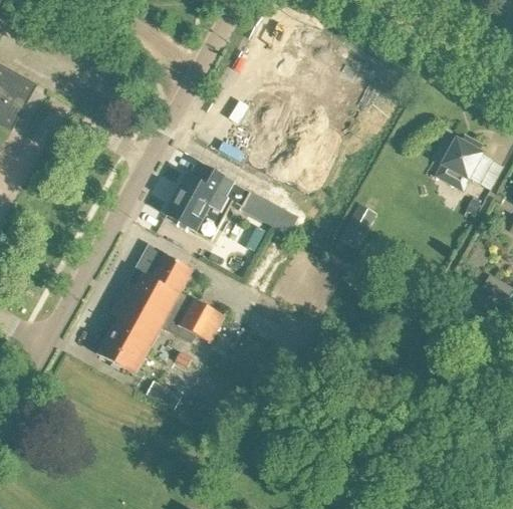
[(0,121),(9,126),(34,83),(0,64),(0,0),(0,121)]
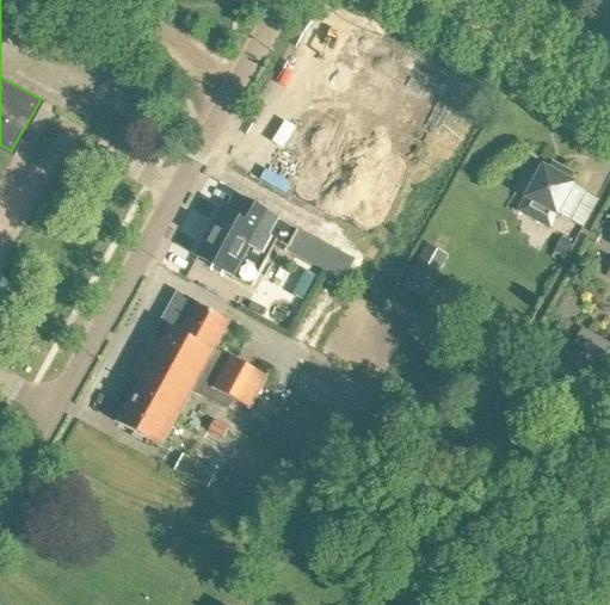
[(295,195),(384,234),(411,174),(393,166),(435,71),(351,34),(303,142),(316,148),(295,195)]
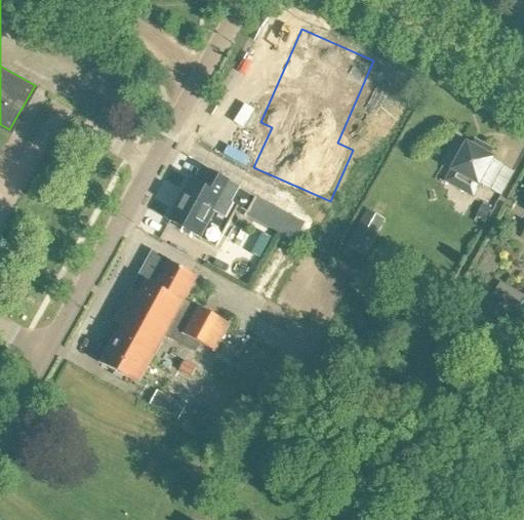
[(493,145),(475,134),(470,143),(467,141),(467,143),(455,136),(442,160),(453,165),(447,176),(472,191),(478,180),(489,186),(502,162),(491,156),(492,155),(489,153),(493,145)]
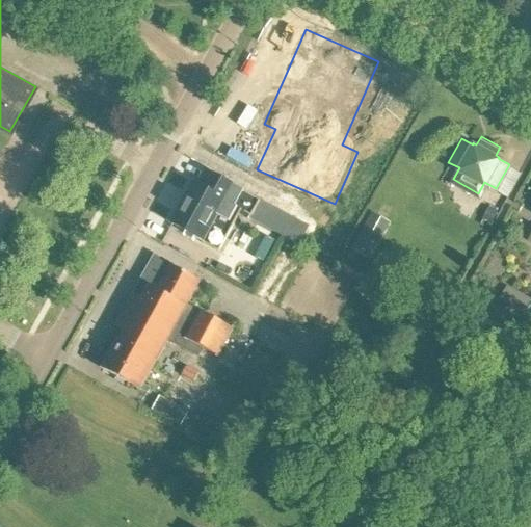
[(250,213),(259,198),(206,167),(197,182),(193,180),(171,220),(195,233),(194,235),(218,248),(240,207),(250,213)]
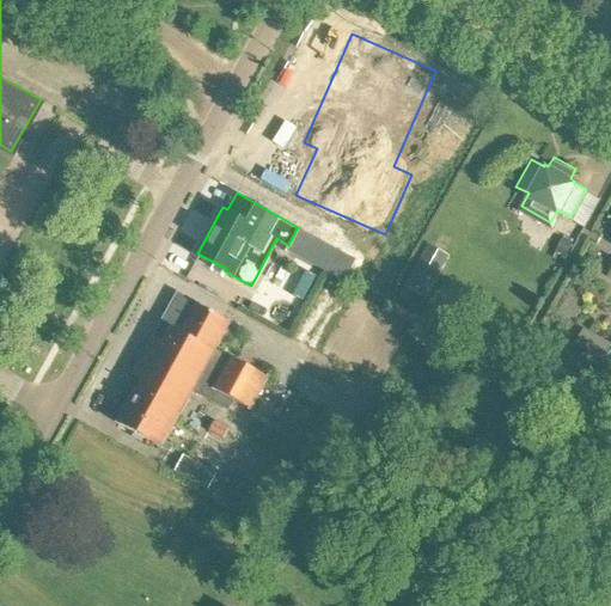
[(426,242),(403,283),(426,294),(448,253),(426,242)]
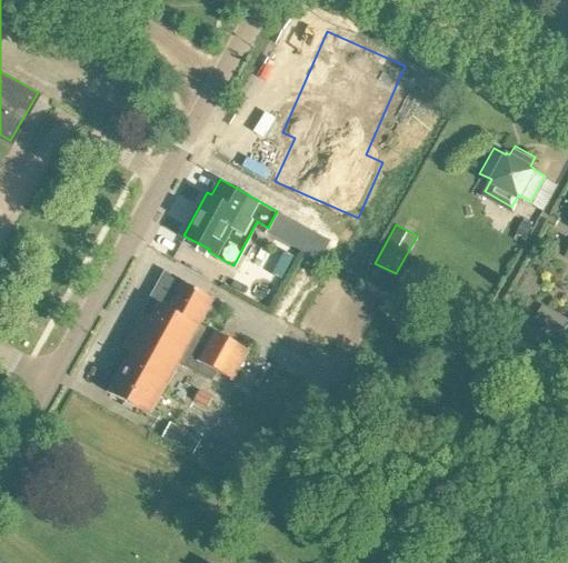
[(248,347),(200,321),(213,297),(162,269),(121,343),(126,345),(132,349),(109,391),(149,413),(150,412),(157,416),(160,411),(152,406),(178,360),(208,375),(212,365),(232,376),(248,347)]
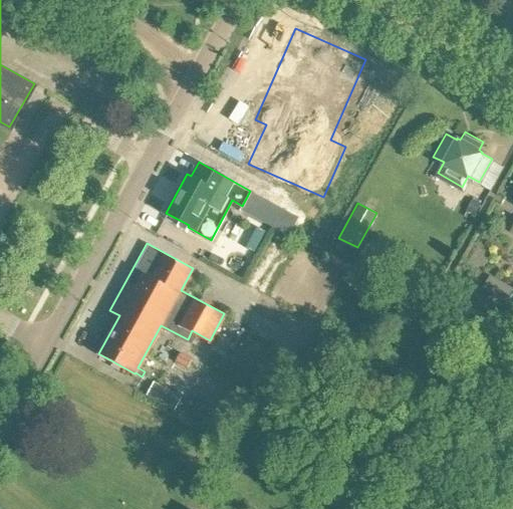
[(502,299),(506,291),(509,285),(486,273),(478,286),(502,299)]
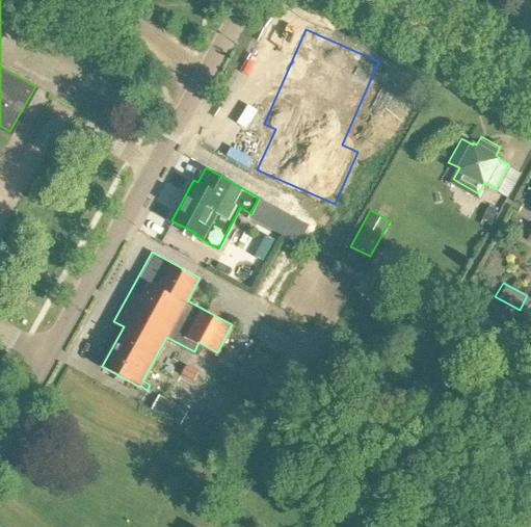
[(193,378),(198,368),(185,361),(180,371),(193,378)]
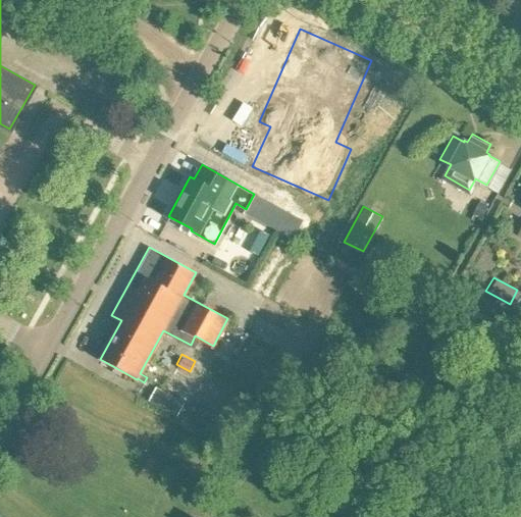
[(160,406),(168,391),(156,384),(148,399),(160,406)]
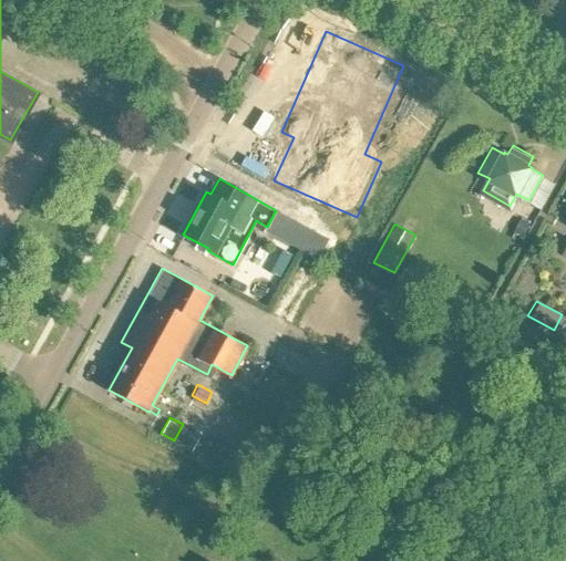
[(174,440),(191,449),(198,433),(183,424),(174,440)]
